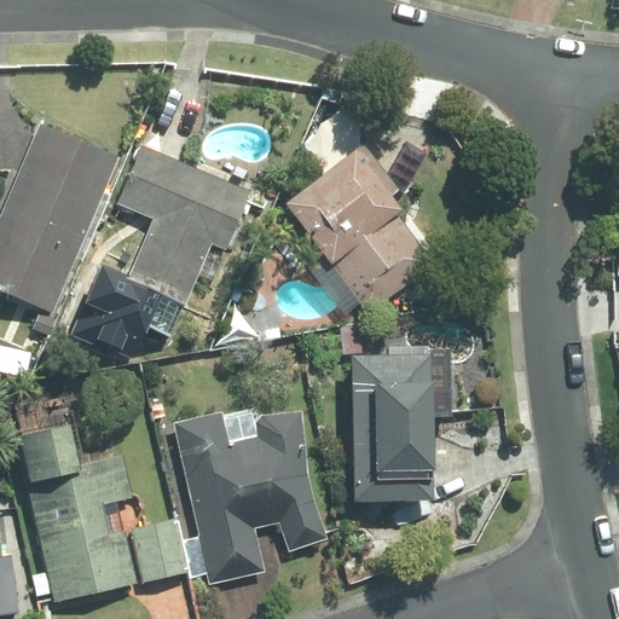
[(116,158),(36,126),(0,214),(0,294),(52,316),(116,158)]
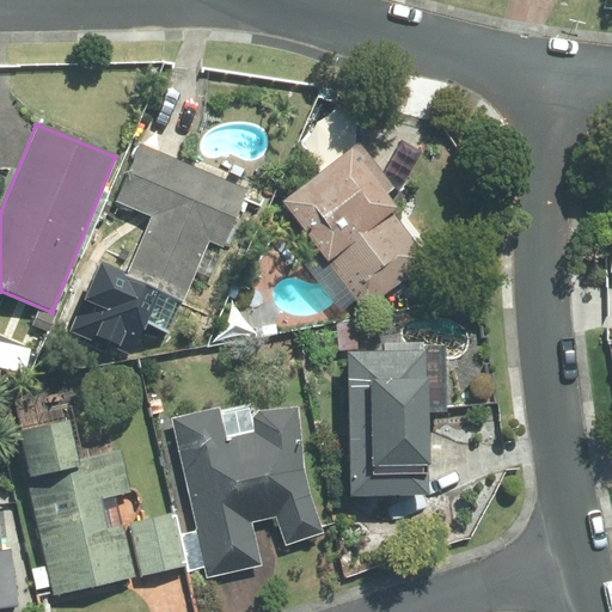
[(434,252),(352,146),(277,203),(360,310),(434,252)]
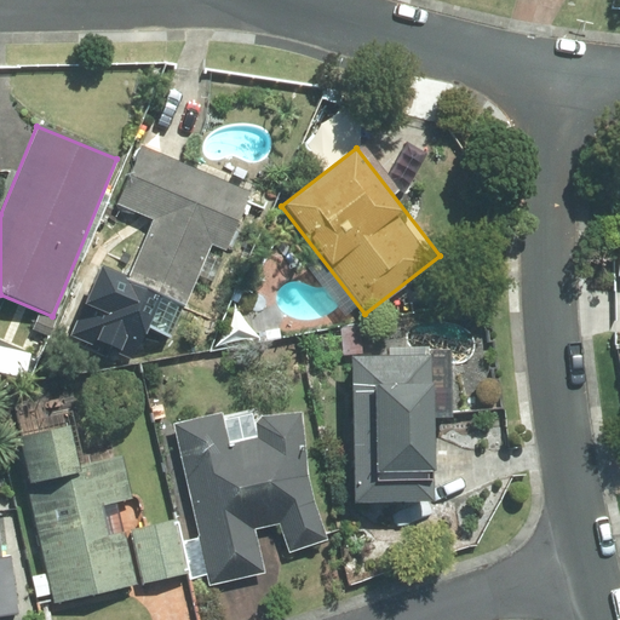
[(247,194),(139,149),(116,205),(151,219),(125,283),(183,306),(208,245),(223,251),(247,194)]
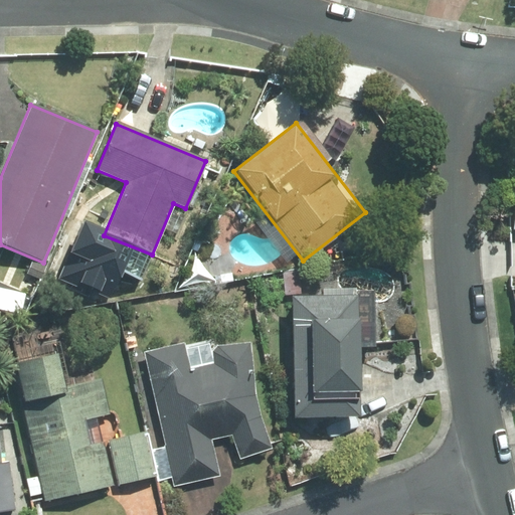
[(319,298),(288,298),(290,417),(354,416),(352,347),(369,347),(368,292),(319,293),(319,298)]
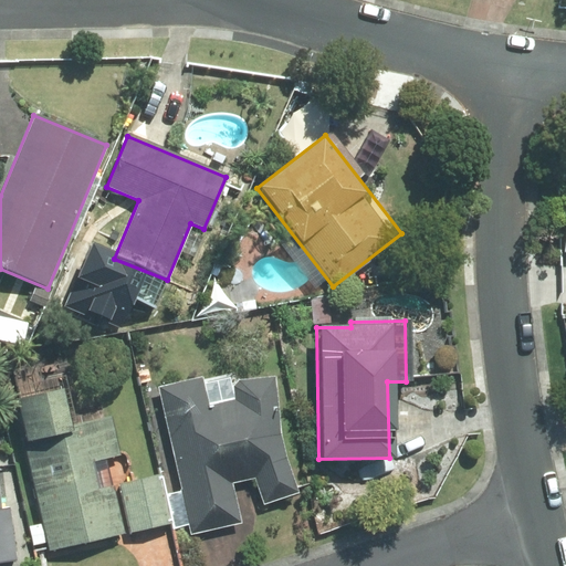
[(279,435),(273,379),(238,381),(231,388),(233,400),(207,408),(200,379),(157,388),(189,535),(239,523),(231,485),(253,480),(261,505),(295,492),(285,459),(279,435)]
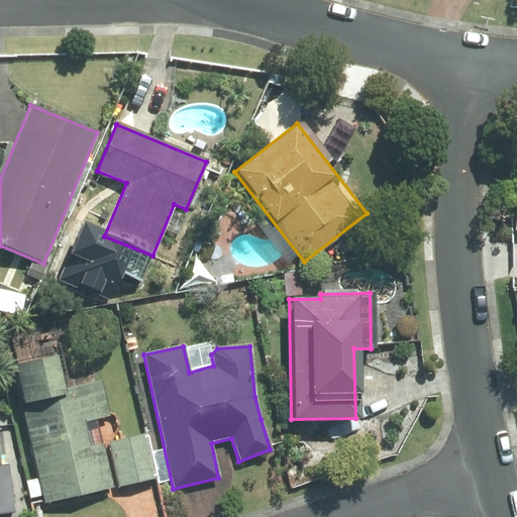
[(54,358),(13,368),(44,504),(112,489),(103,445),(87,448),(81,421),(107,416),(100,383),(61,391),(54,358)]
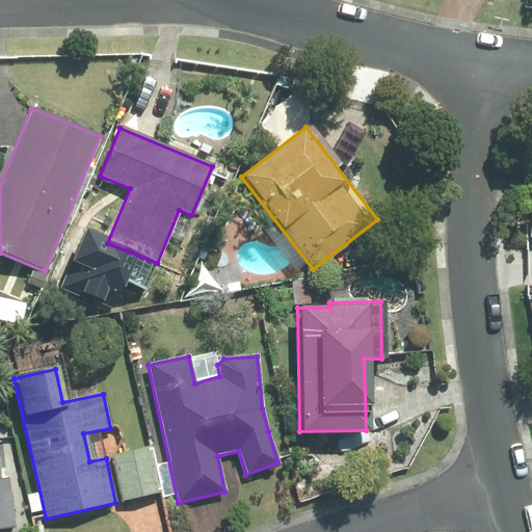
[(158,493),(148,447),(112,455),(122,501),(158,493)]
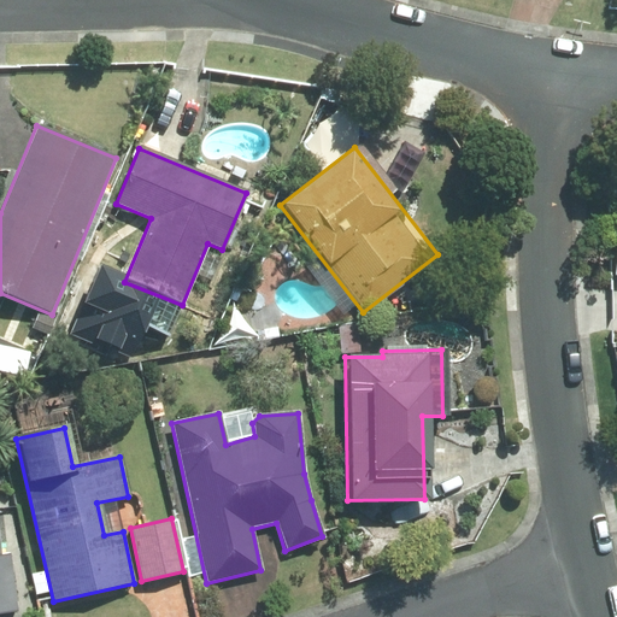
[(0,615),(17,613),(10,554),(0,554),(0,615)]
